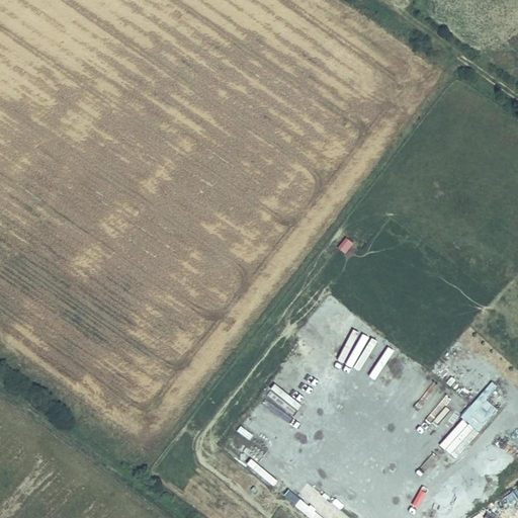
[(336,249),(345,254),(353,243),(343,237),(336,249)]
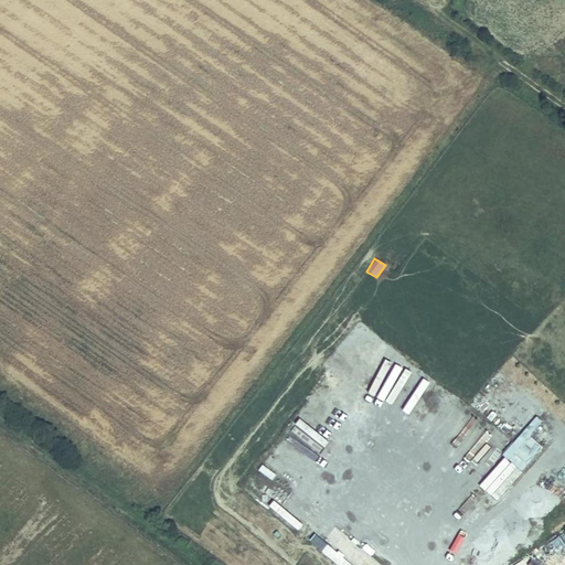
[(403,408),(426,376),(384,347),(369,368),(377,374),(373,381),(383,387),(380,392),(403,408)]
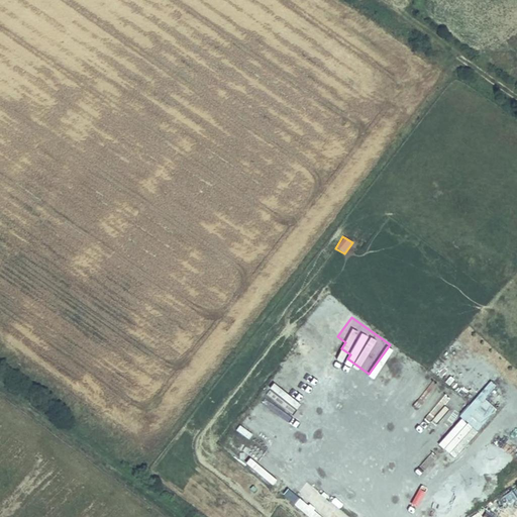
[(490,381),(437,444),(455,458),(496,409),(485,399),(496,386),(490,381)]
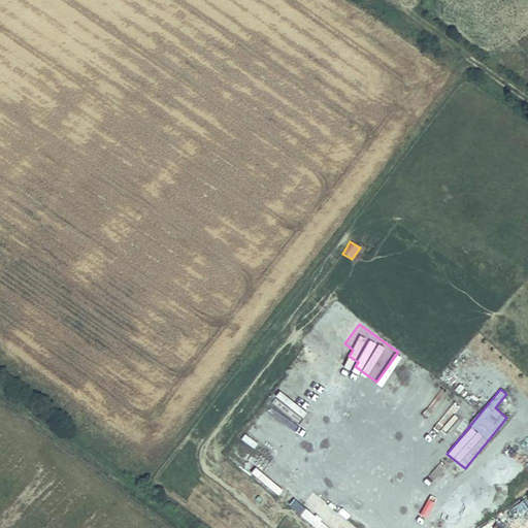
[(444,432),(454,439),(464,428),(454,420),(444,432)]
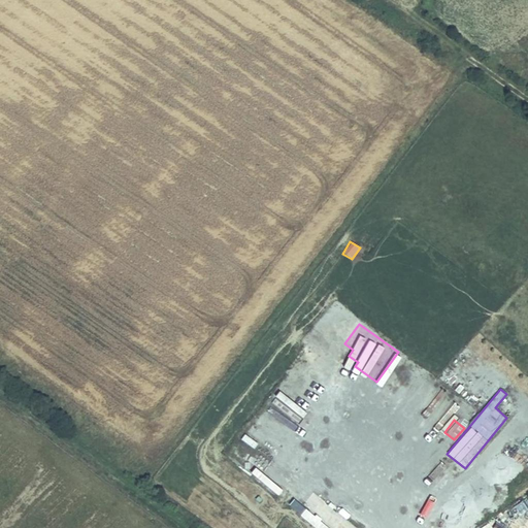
[(327,527),(296,500),(290,506),(314,527),(327,527)]
